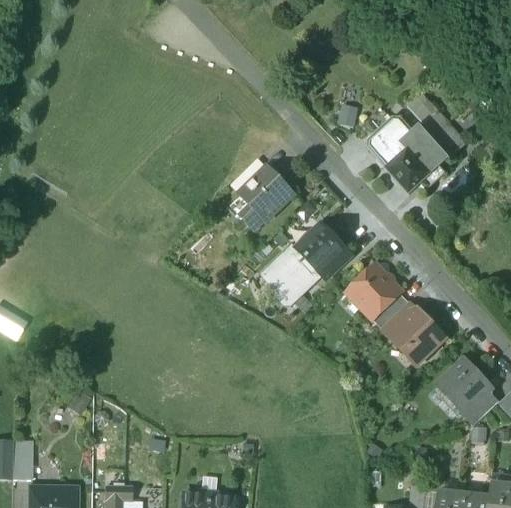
[(438,109),(421,92),(407,105),(423,123),(424,122),(437,109),(438,110),(438,109)]
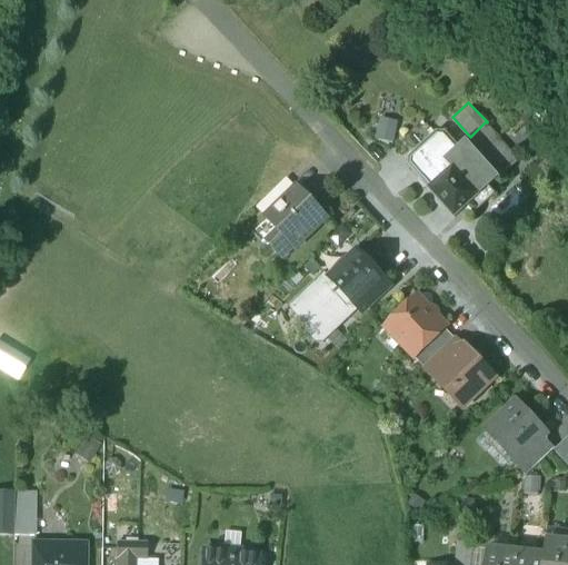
[(487,122),(486,121),(471,136),(470,137),(467,140),(498,176),(519,158),(487,121),(487,122)]
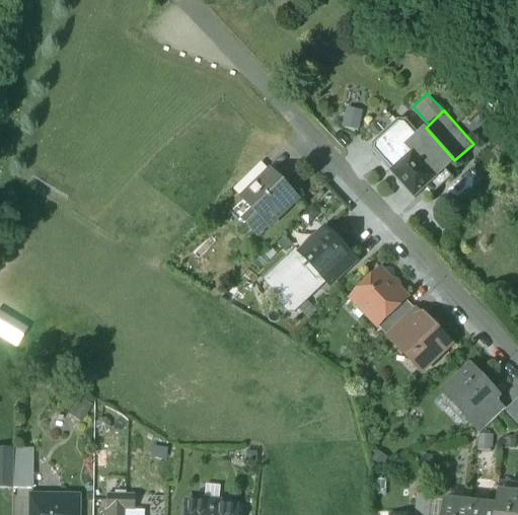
[(407,120),(398,119),(373,142),(373,149),(377,154),(378,153),(394,170),(414,153),(407,145),(418,134),(412,128),(413,127),(407,120)]
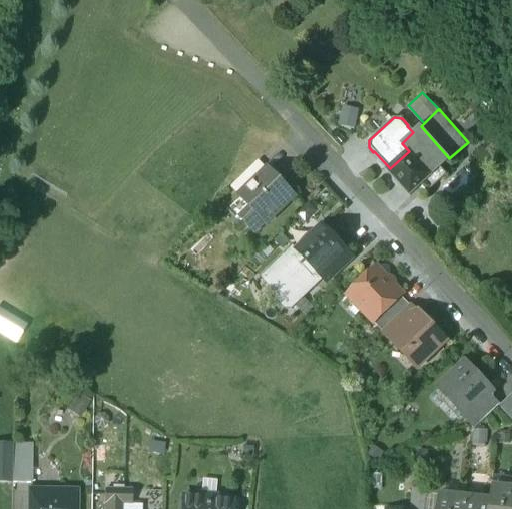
[(449,158),(421,126),(413,132),(402,143),(409,151),(390,168),(388,169),(410,194),(423,183),(428,189),(435,183),(430,176),(449,158)]
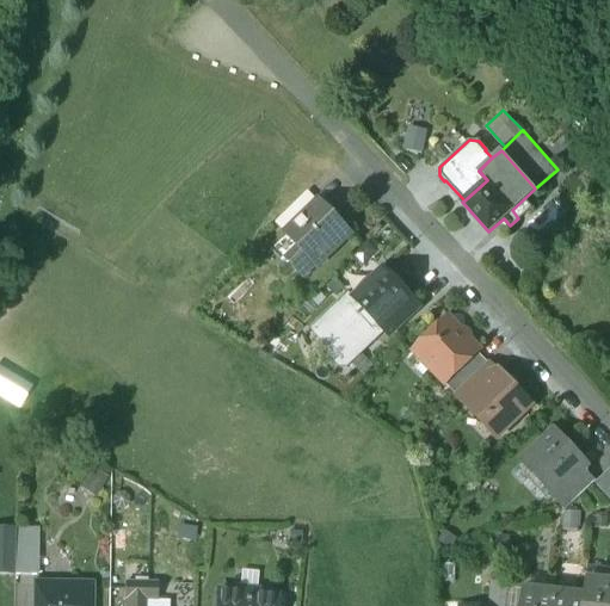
[(307,190),(276,220),(288,232),(319,202),(307,190)]
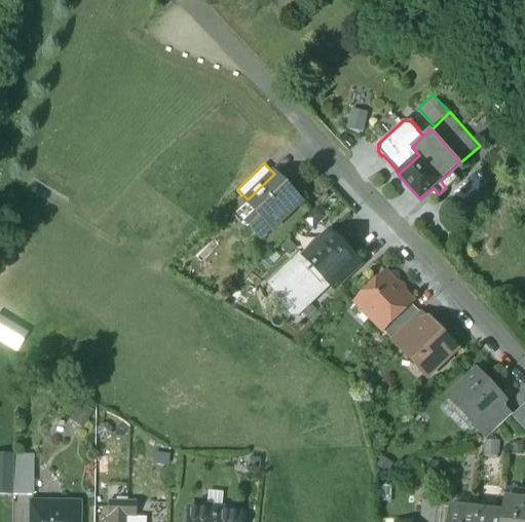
[(477,170),(453,192),(463,203),(487,182),(477,170)]
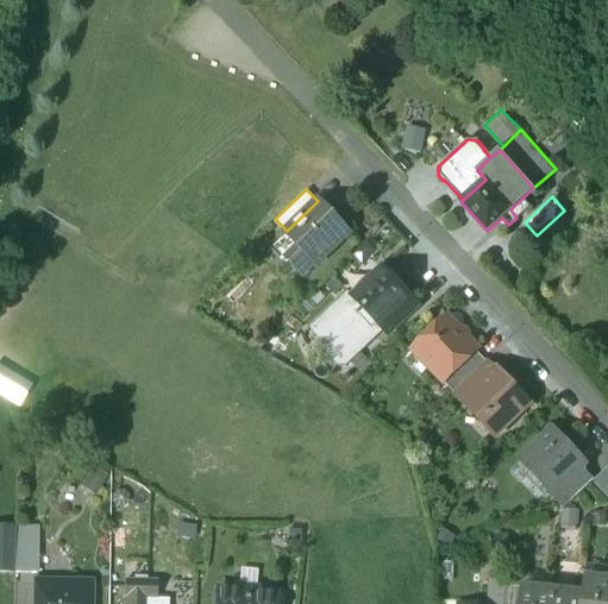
[(350,231),(319,200),(318,201),(287,231),(286,232),(299,245),(286,257),(304,275),(315,263),(317,263),(350,231)]
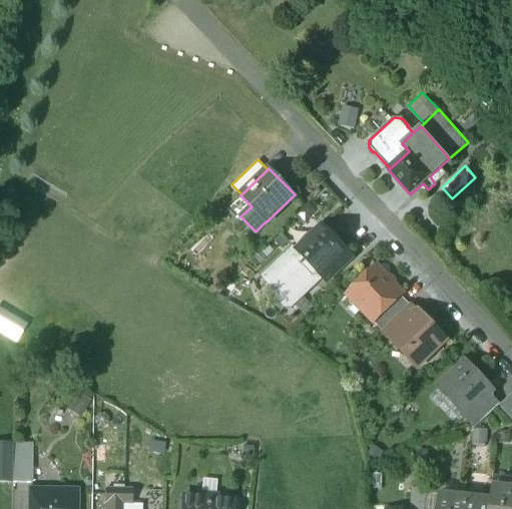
[(348,250),(323,224),(298,249),(297,249),(324,278),(326,281),(341,267),(336,262),(348,250)]
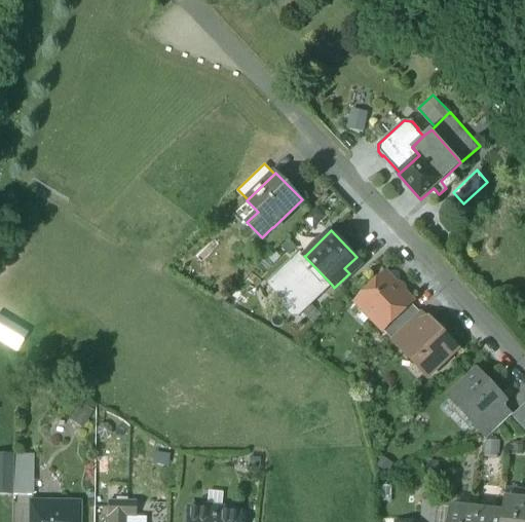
[(332,285),(304,256),(305,256),(301,251),(268,283),(283,299),(283,304),(293,314),(300,314),(332,285)]
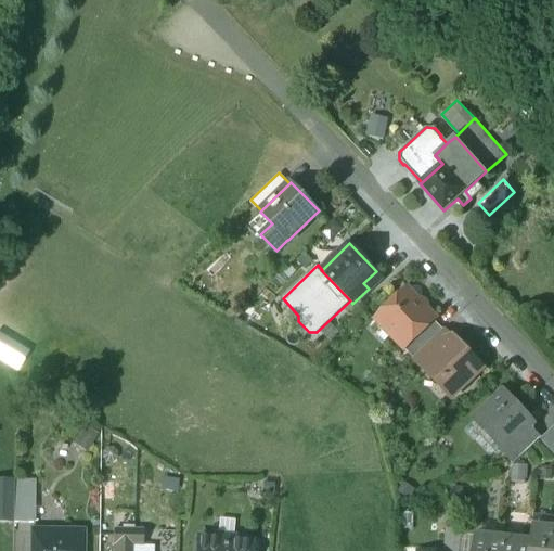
[(436,317),(409,289),(395,302),(390,300),(381,309),(381,315),(377,318),(404,346),(435,319),(436,317)]
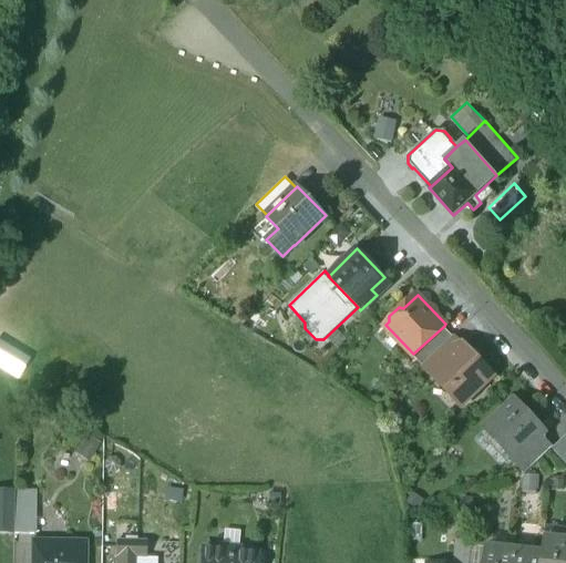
[(444,326),(413,354),(423,364),(453,335),(444,326)]
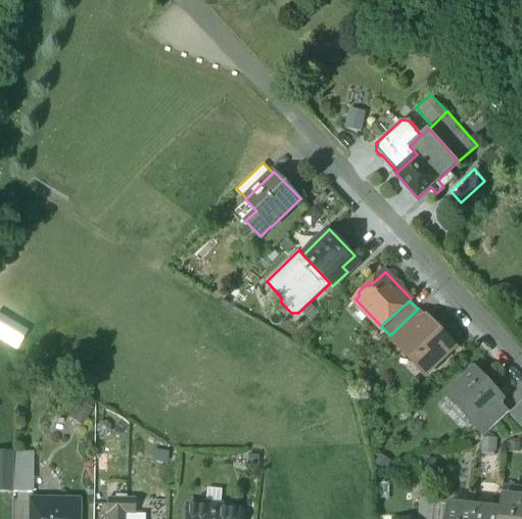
[(418,309),(390,335),(399,345),(428,319),(418,309)]
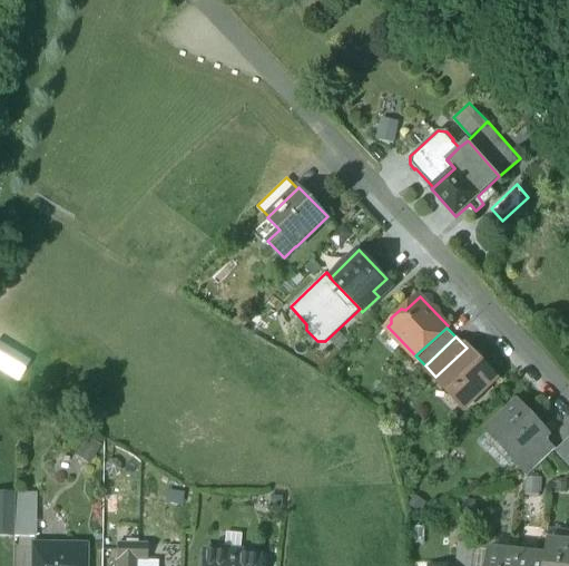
[(0,368),(19,380),(31,359),(0,340),(0,368)]
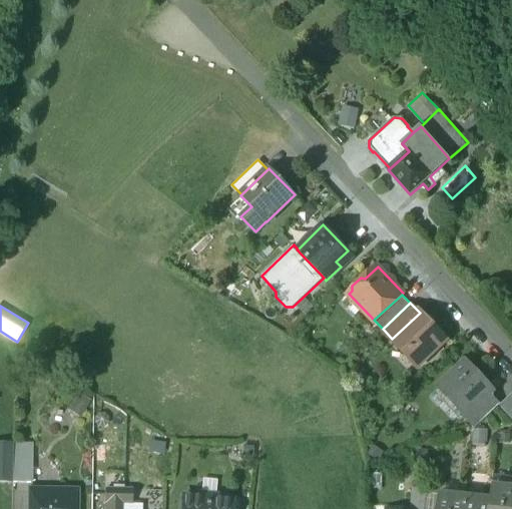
[(446,338),(421,312),(420,313),(392,339),(402,350),(410,350),(421,361),(446,338)]
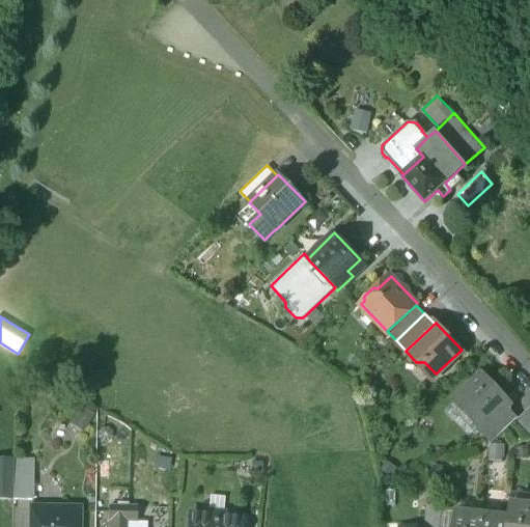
[(510,403),(483,373),(454,400),(481,428),(505,406),(506,407),(510,403)]
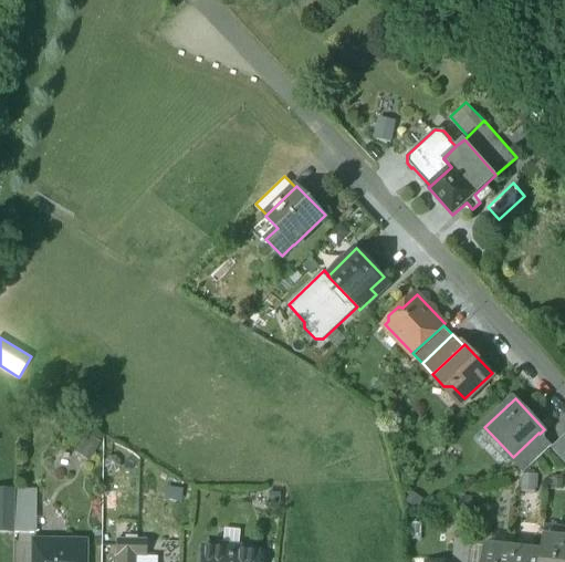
[(89,460),(101,441),(86,433),(74,451),(89,460)]
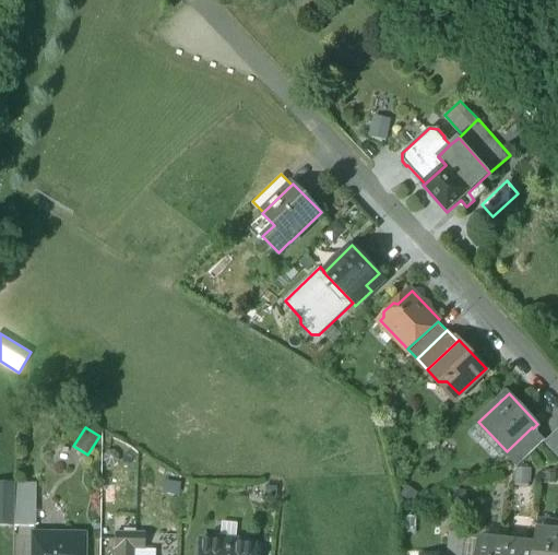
[(532,427),(507,451),(519,463),(544,440),(533,428),(532,427)]
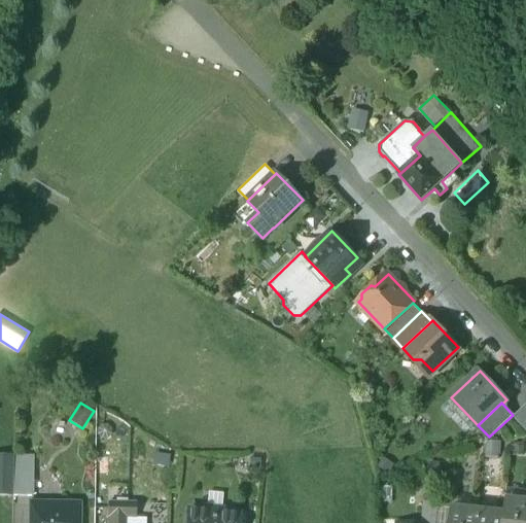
[(13,453),(0,453),(0,492),(13,493),(13,464),(13,453)]
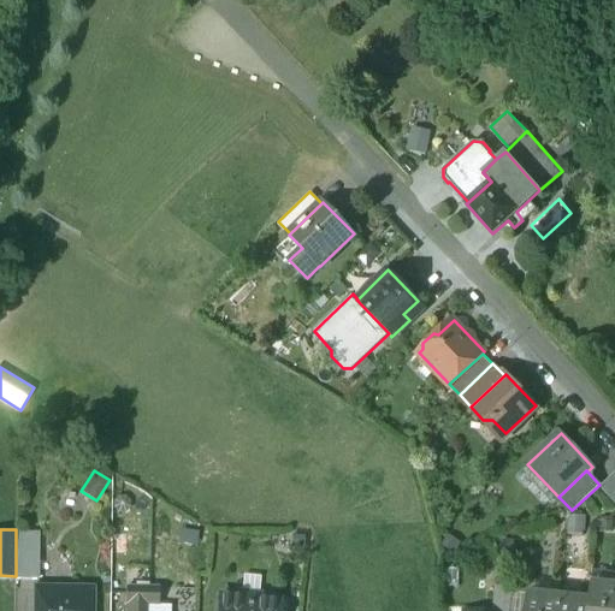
[(39,531),(16,529),(16,543),(39,544),(39,531)]
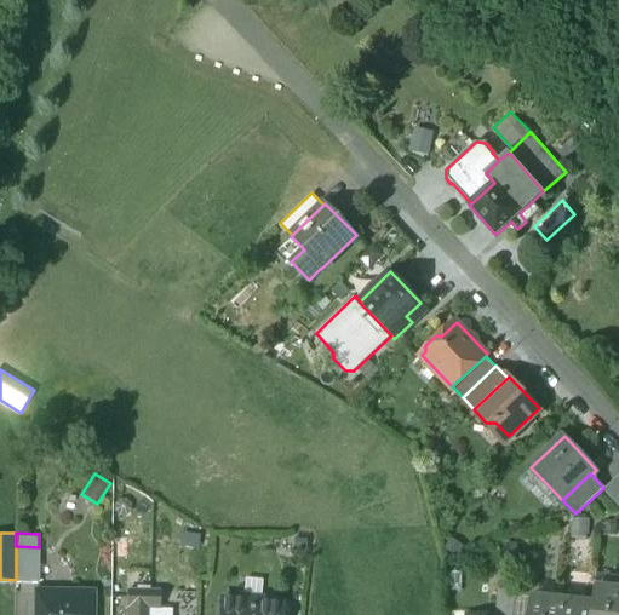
[(39,547),(16,546),(16,580),(39,580),(39,547)]
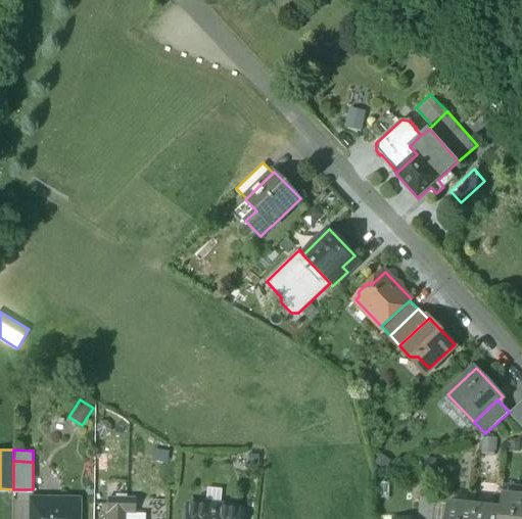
[(221,487),(206,486),(205,501),(220,503),(221,487)]
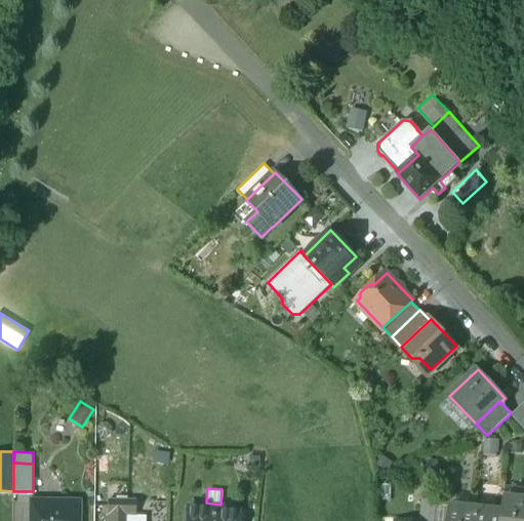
[(523,497),(505,496),(502,510),(501,520),(523,520),(523,497)]
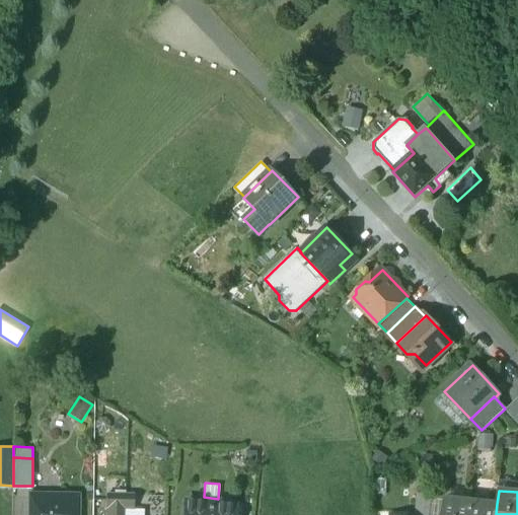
[(134,494),(106,493),(105,507),(107,507),(106,514),(123,514),(124,507),(133,507),(134,494)]
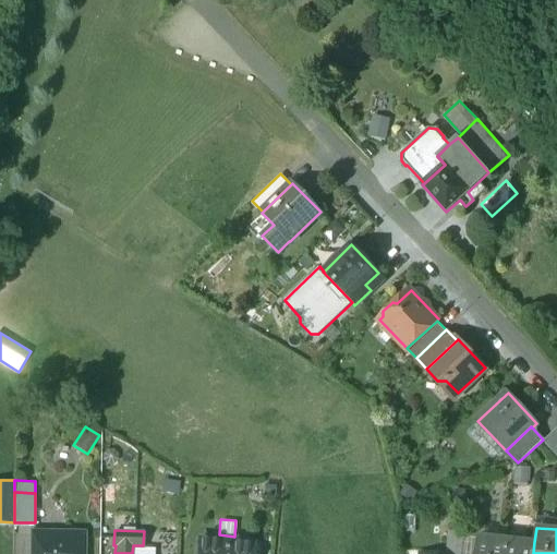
[(462,553),(464,531),(450,530),(447,553),(462,553)]
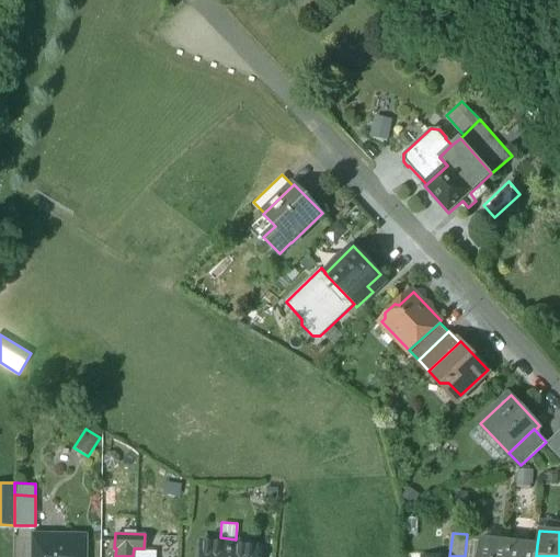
[(82,556),(83,535),(34,534),(33,556),(82,556)]
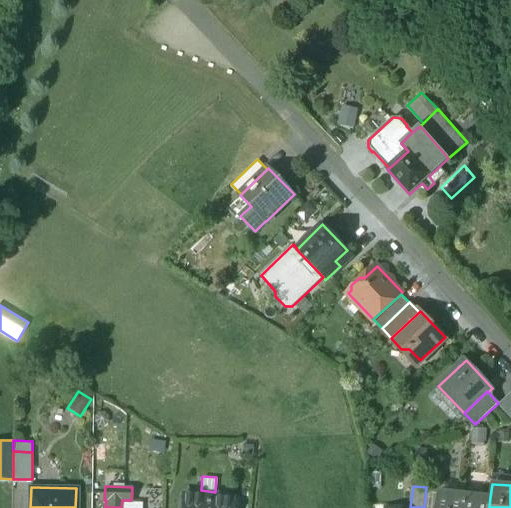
[(200,494),(183,493),(181,507),(231,507),(232,497),(215,496),(216,492),(215,492),(201,490),(200,494)]
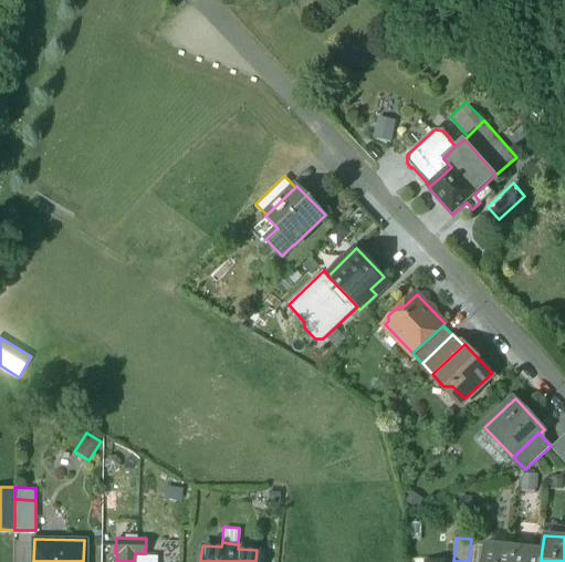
[(512,561),(514,548),(484,544),(482,561),(512,561)]
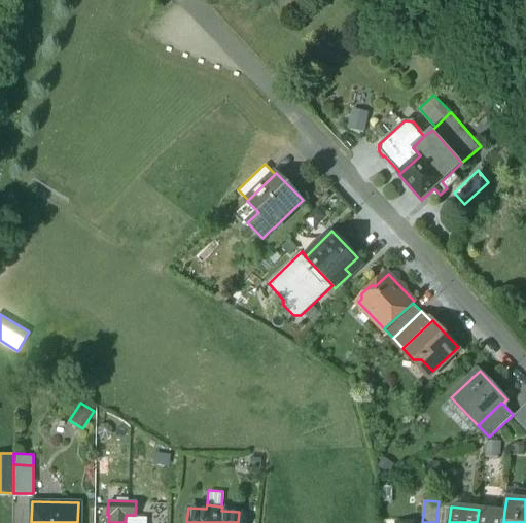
[(503,522),(504,512),(479,510),(477,522),(503,522)]
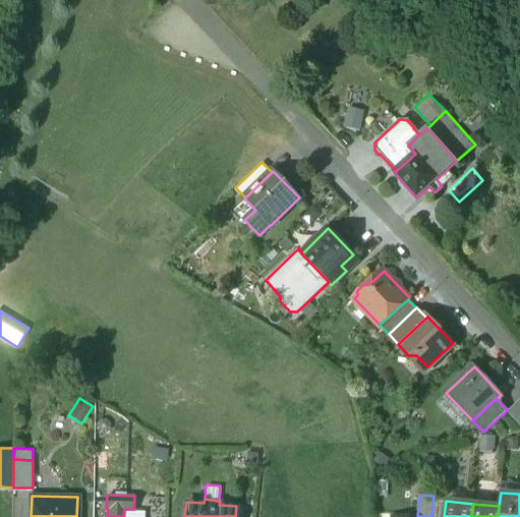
All buildings are outlined.
